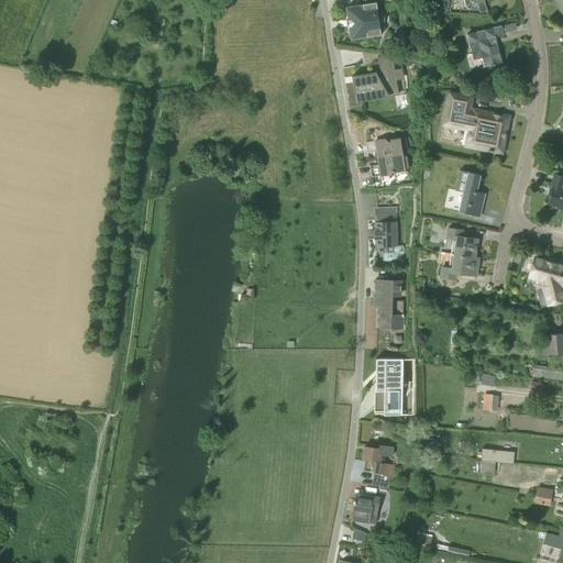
[(376,2),(363,4),(363,6),(346,8),(351,40),(367,36),(367,37),(382,35),(379,25),(382,25),(382,24),(383,24),(384,24),(385,23),(385,22),(386,21),(386,20),(386,19),(386,18),(386,17),(385,15),(385,14),(384,14),(383,13),(382,13),(381,13),(378,13),(376,2)]
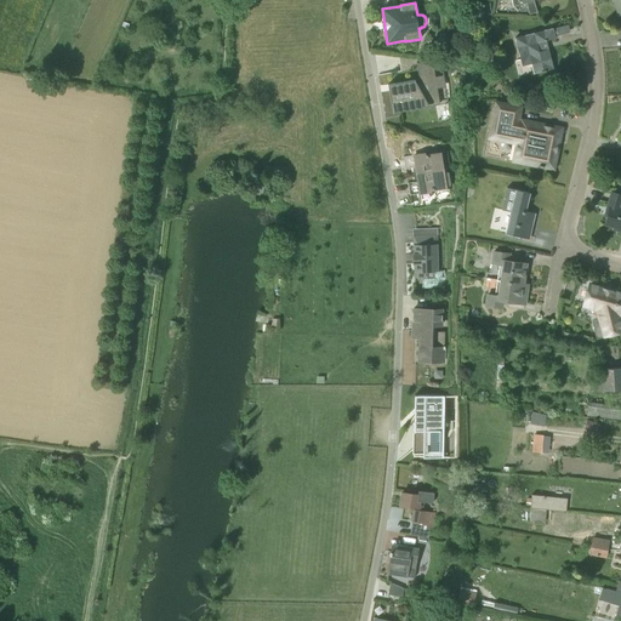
[(553,69),(548,50),(545,51),(542,43),(556,39),(553,28),(516,38),(523,66),(531,63),(535,74),(553,69)]
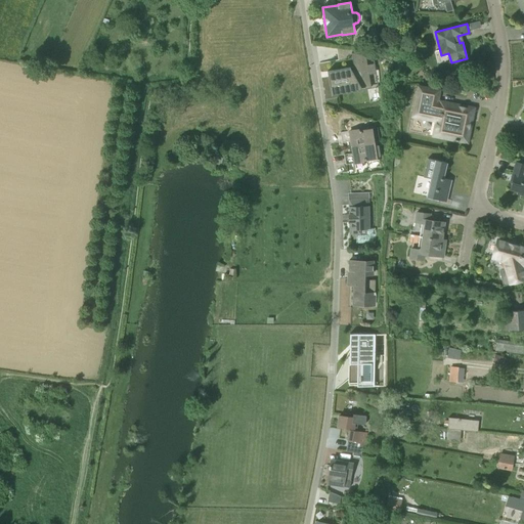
[(355,73),(351,73),(349,70),(328,74),(332,95),(370,89),(364,55),(351,53),(355,73)]
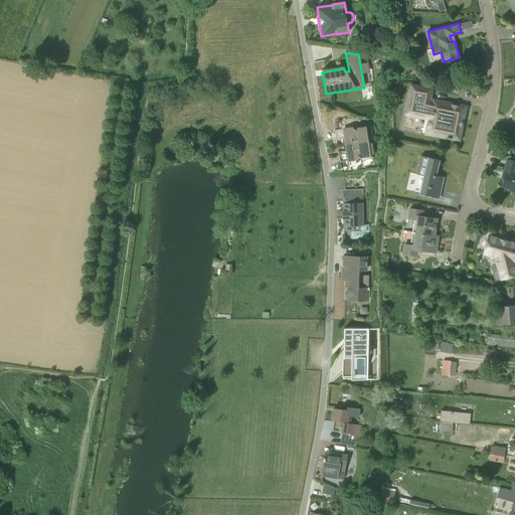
[(426,134),(459,140),(466,107),(433,101),(430,101),(432,90),(411,86),(405,114),(430,119),(426,134)]
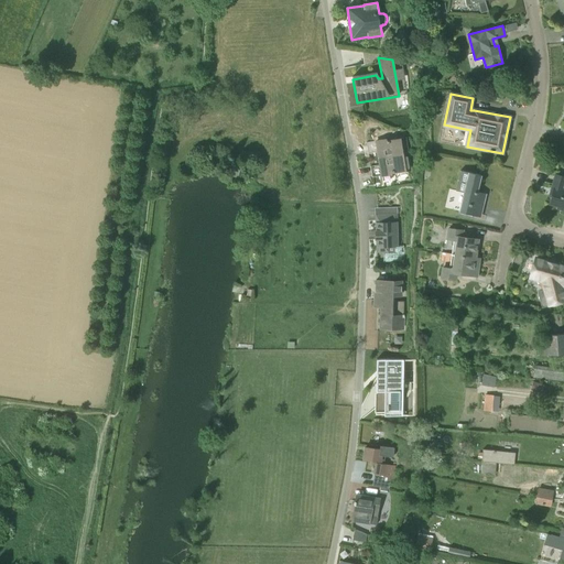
[(378,152),(379,159),(408,154),(405,139),(389,141),(389,139),(367,143),(368,154),(378,152)]
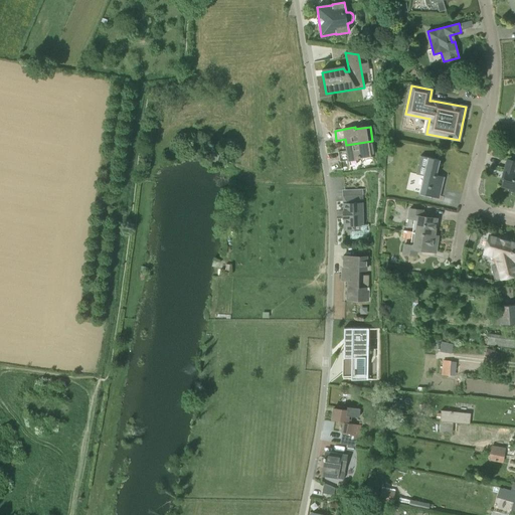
[(372,141),(346,145),(347,151),(338,152),(340,162),(360,159),(360,157),(375,155),(372,141)]
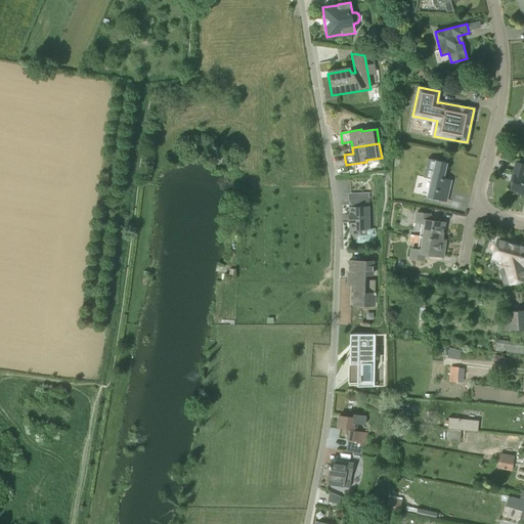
[(428,159),(428,160),(436,162),(428,197),(446,202),(451,181),(450,181),(450,182),(442,180),(446,164),(428,159)]
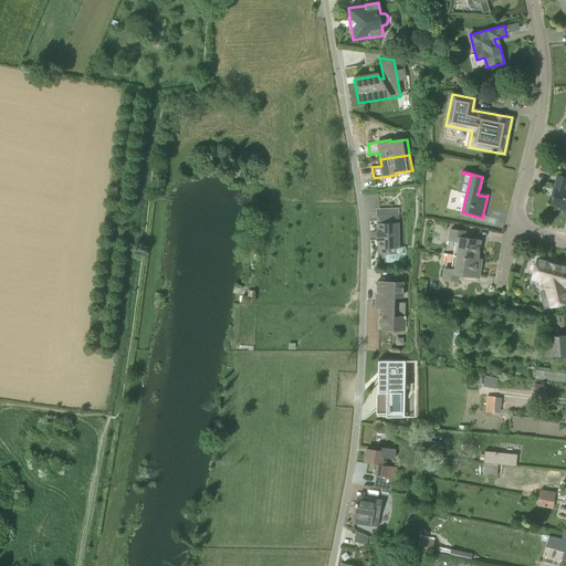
[(565,211),(565,178),(557,176),(552,196),(554,196),(552,205),(561,208),(559,210),(565,211)]
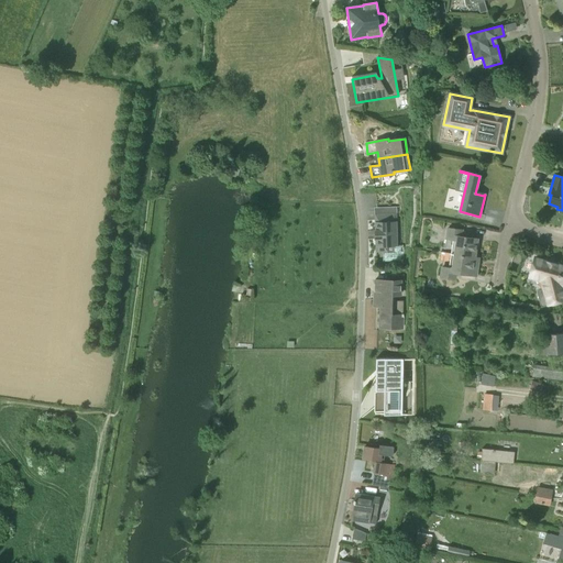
[(387,252),(383,252),(383,262),(404,262),(404,245),(397,245),(396,207),(390,207),(390,213),(375,214),(375,231),(375,240),(376,240),(376,247),(387,247),(387,252)]
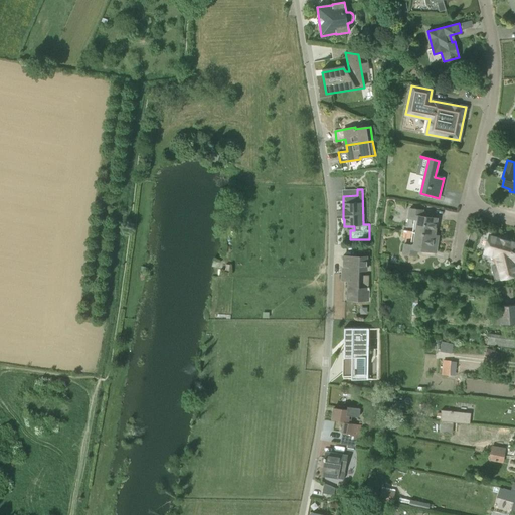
[(412,231),(434,235),(437,219),(422,217),(422,211),(409,209),(408,218),(414,219),(412,231)]
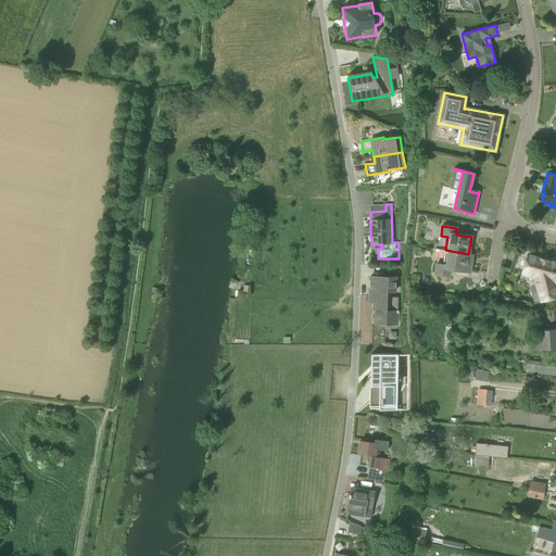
[(467,262),(468,254),(445,250),(443,265),(437,264),(436,274),(450,276),(451,269),(470,272),(471,262),(467,262)]
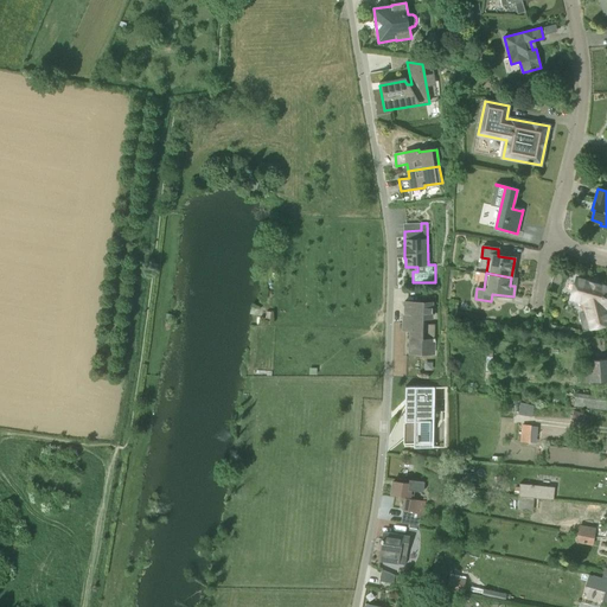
[(583,302),(586,314),(580,315),(583,328),(589,327),(590,328),(606,324),(606,313),(606,308),(606,310),(606,307),(606,286),(576,278),(570,299),(583,302)]
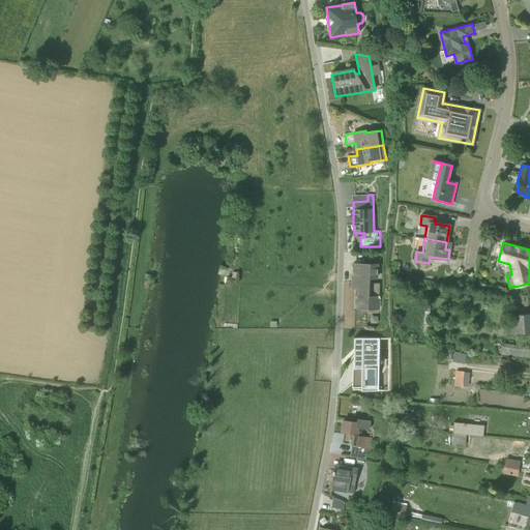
[(377,278),(378,265),(353,264),(352,280),(353,280),(353,277),(360,277),(360,283),(358,283),(357,308),(379,310),(379,298),(380,298),(380,296),(380,284),(373,284),(373,278),(377,278)]
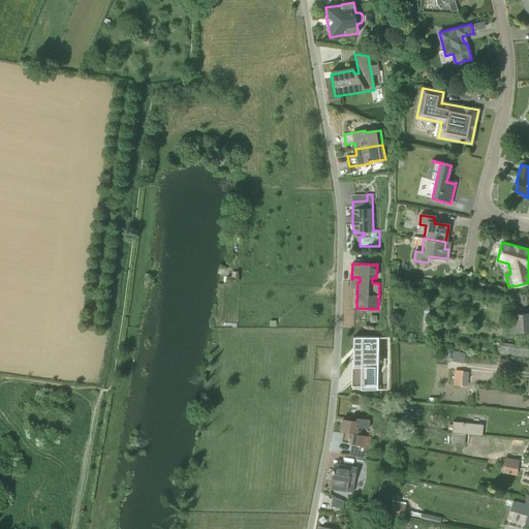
[(528,313),(514,314),(514,320),(515,333),(528,333),(528,313)]
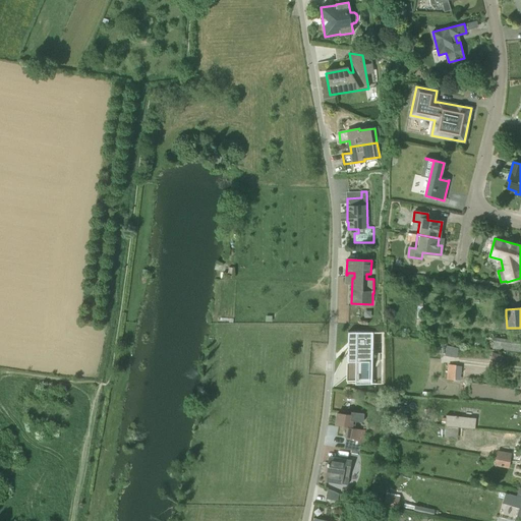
[(347,375),(348,375),(347,377),(347,384),(384,385),(384,333),(348,332),(348,348),(347,375)]
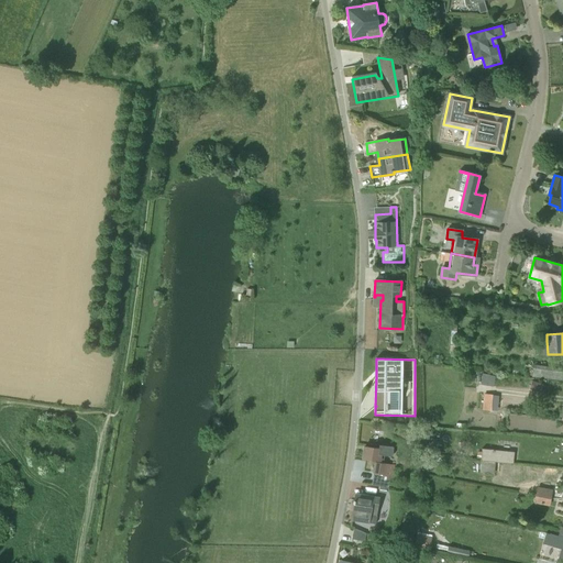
[(532,376),(562,381),(562,376),(562,367),(534,364),(532,376)]
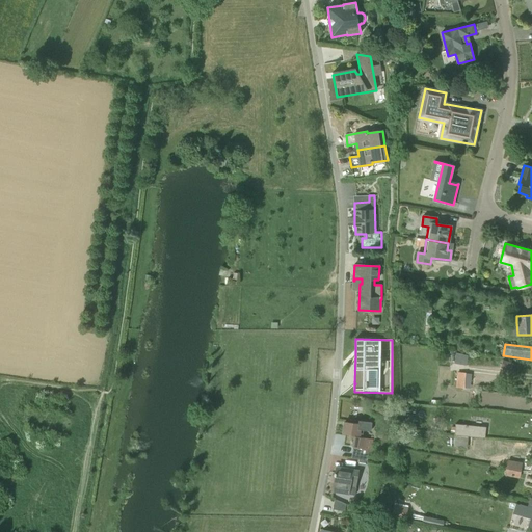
[(461,364),(462,354),(463,354),(456,352),(454,364),(461,365),(461,364)]
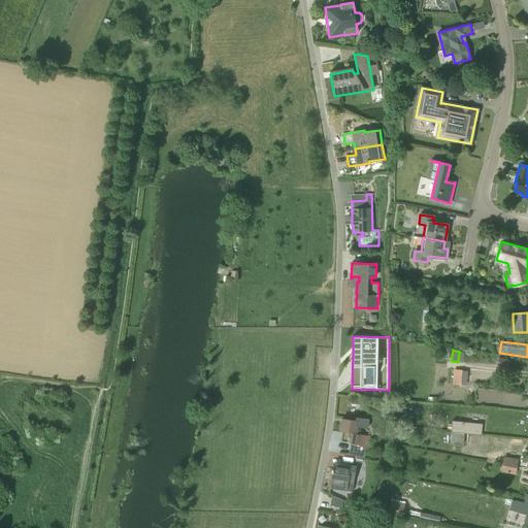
[(454,369),(452,385),(460,385),(462,370),(454,369)]
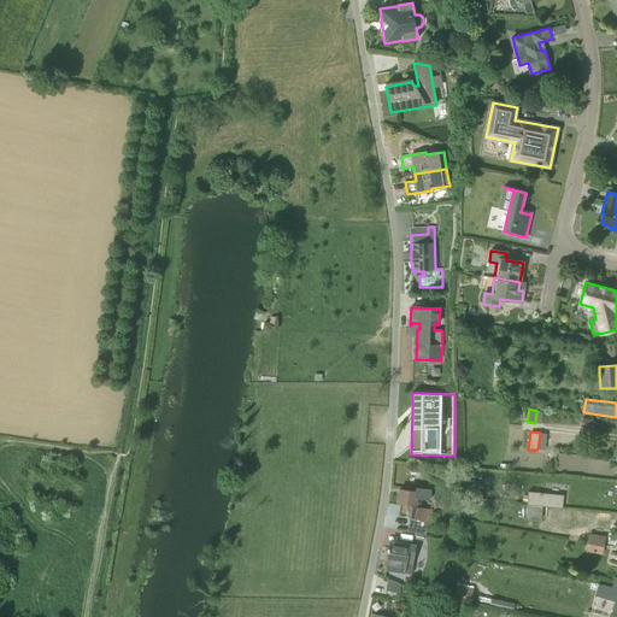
[(421,498),(430,500),(432,491),(405,487),(404,491),(399,489),(398,503),(412,504),(411,506),(409,518),(410,518),(407,532),(428,535),(432,510),(419,507),(421,498)]
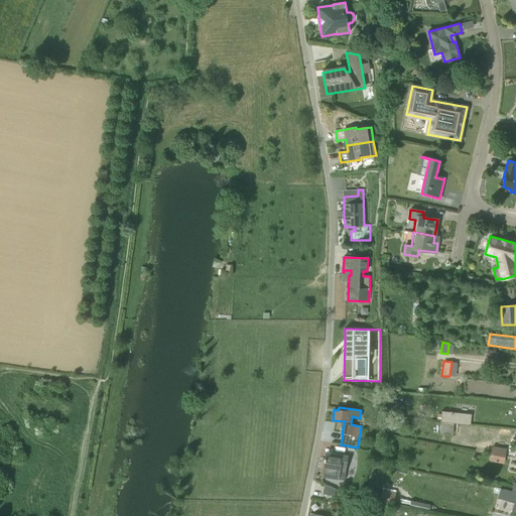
[(440,411),(439,421),(470,424),(471,414),(440,411)]
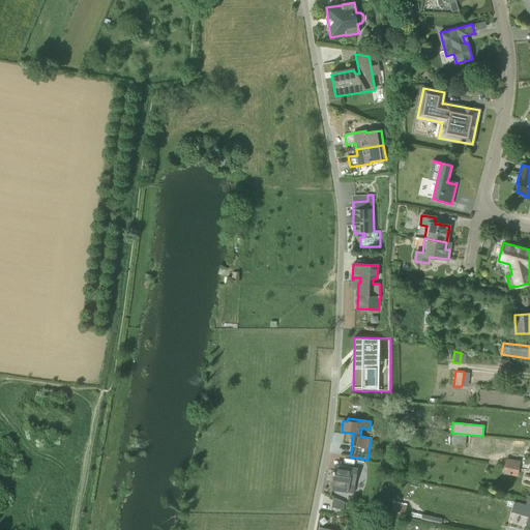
[(505,459),(503,473),(518,476),(521,461),(505,459)]
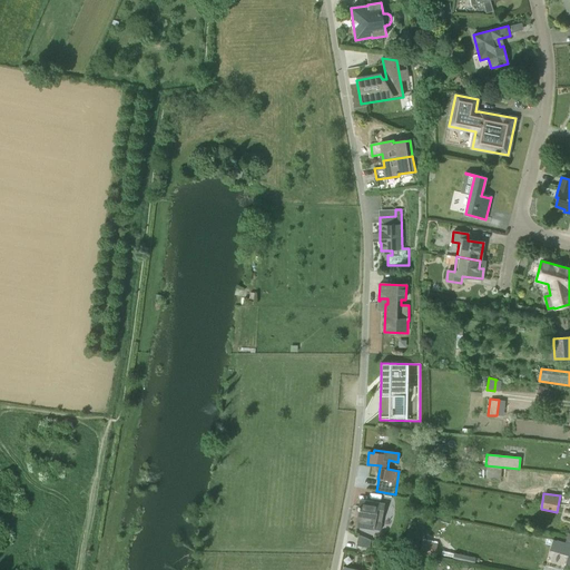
[(385,504),(365,501),(360,500),(359,507),(357,510),(359,510),(356,527),(380,531),(385,504)]
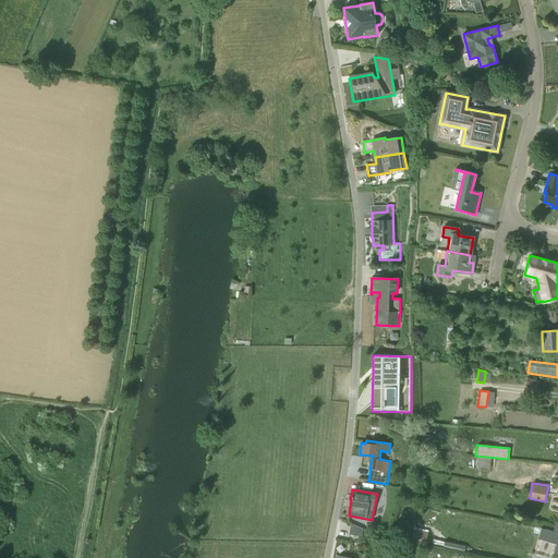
[(351,524),(349,534),(362,537),(363,530),(351,524)]
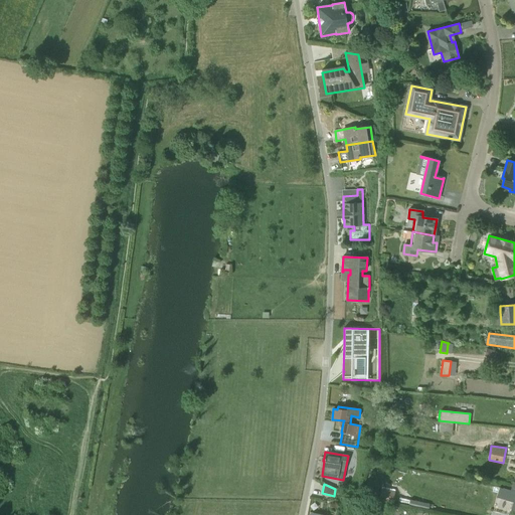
[(392,504),(394,491),(380,488),(377,501),(392,504)]
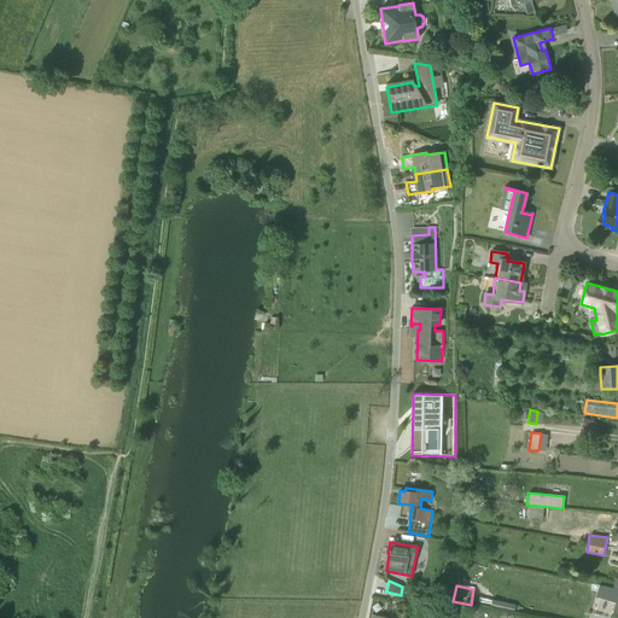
[(617,589),(612,588),(604,586),(600,598),(614,602),(613,605),(617,606),(617,589)]
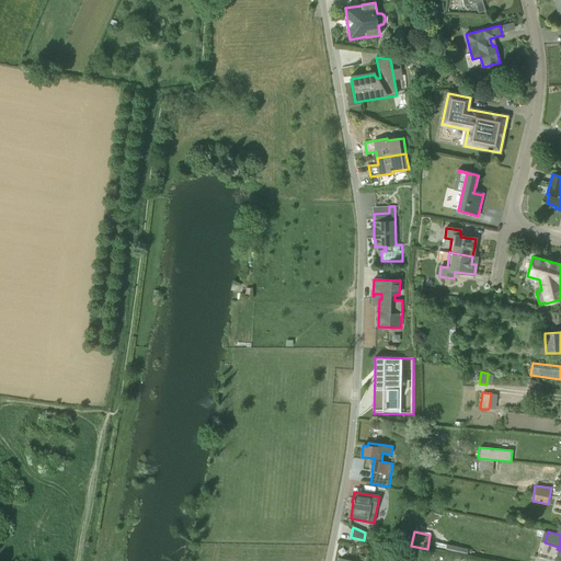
All buildings are outlined.
